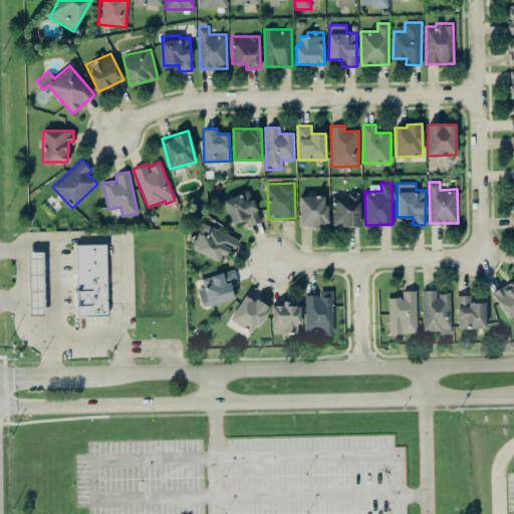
[(248,225),(260,221),(250,190),(224,198),(231,224),(247,219),(248,225)]
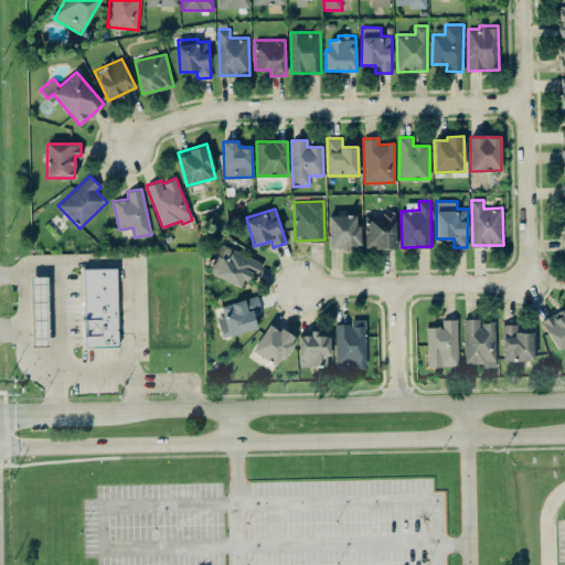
[(364,214),(365,248),(396,248),(395,213),(364,214)]
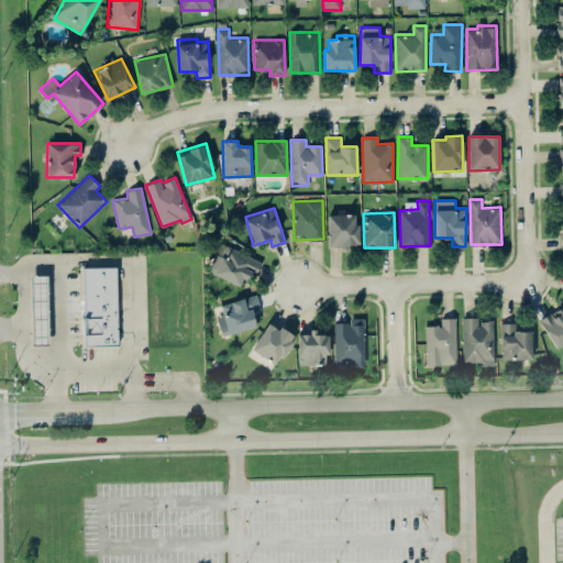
[(328,214),(329,246),(359,245),(357,213),(328,214)]
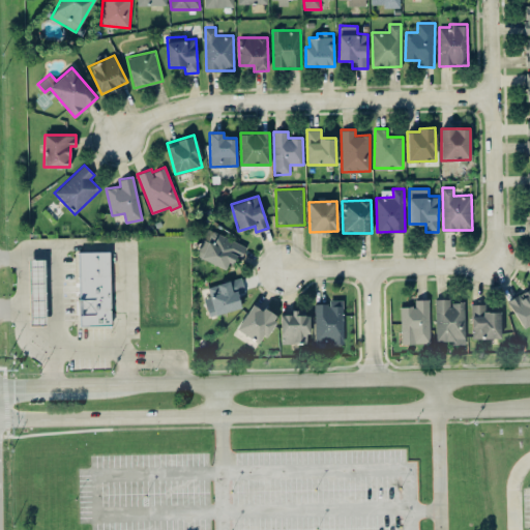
[(226,268),(229,262),(237,265),(244,244),(208,231),(198,258),(226,268)]
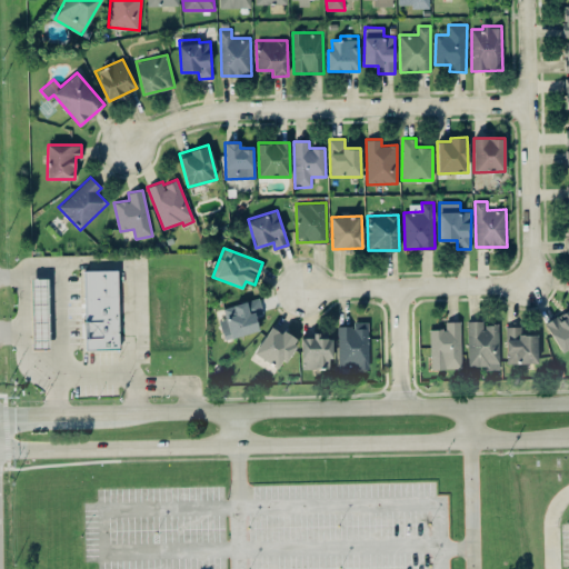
[(119,349),(86,350),(85,270),(117,269),(119,349)]
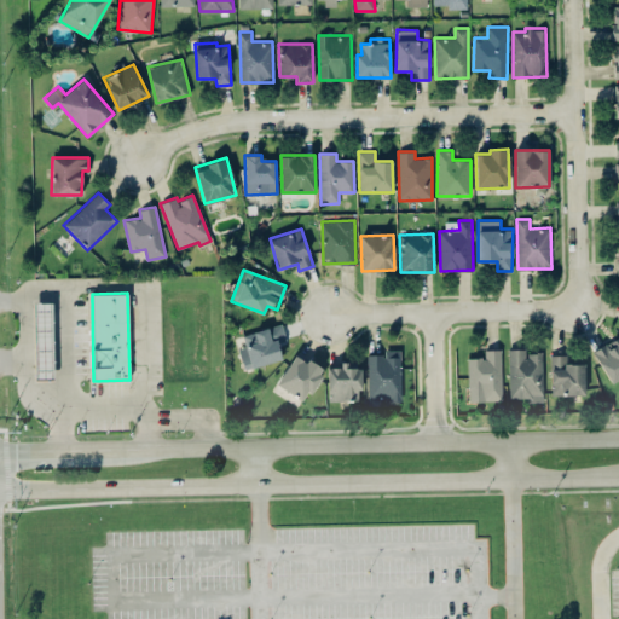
[(34,302),(52,302),(53,380),(35,380),(34,302)]
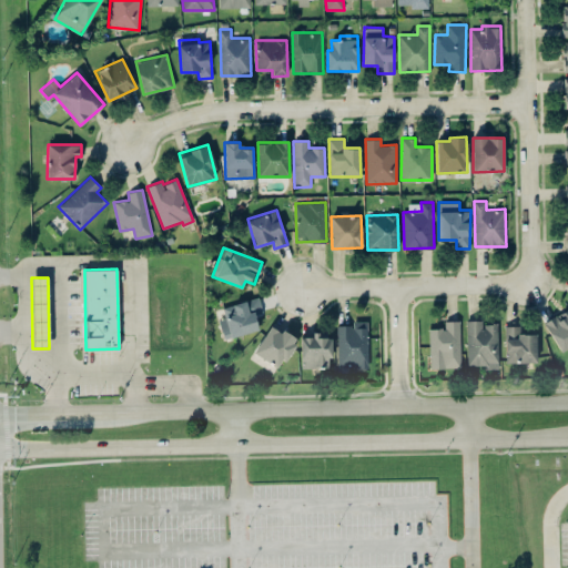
[(259,330),(254,313),(263,311),(259,297),(222,307),(225,317),(219,320),(224,340),(259,330)]
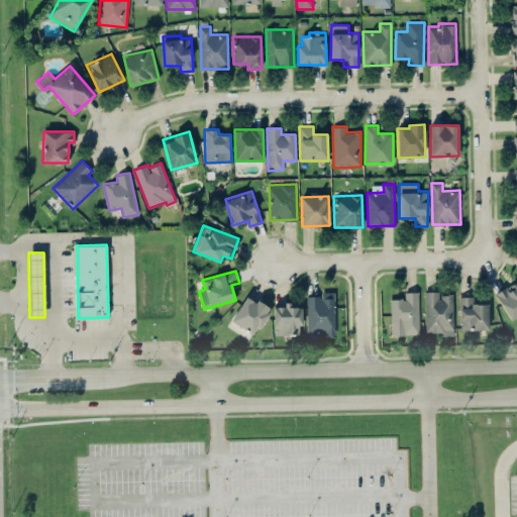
[(516,280),(495,293),(511,321),(516,318),(516,319),(516,280)]
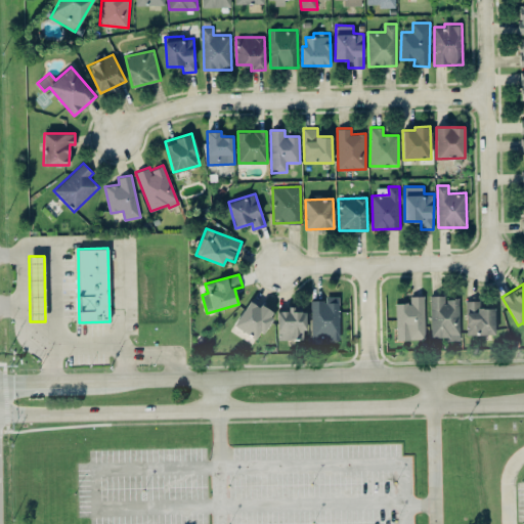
[(459,339),(460,298),(445,298),(445,296),(430,295),(430,338),(459,339)]
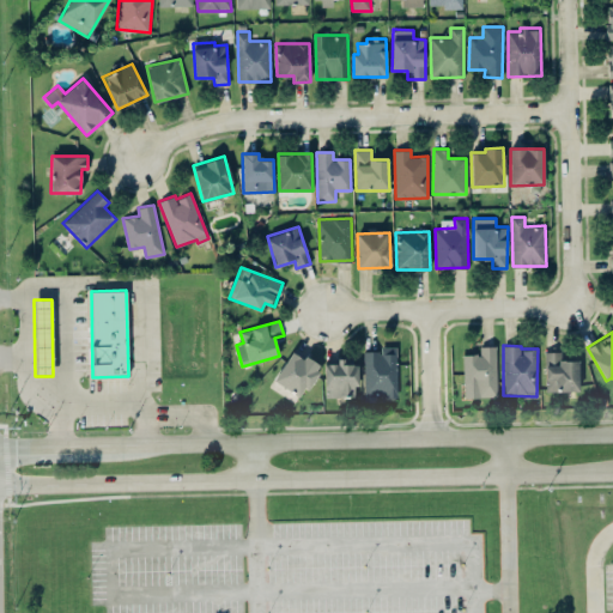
[(398,395),(396,346),(381,347),(381,351),(363,351),(365,396),(398,395)]
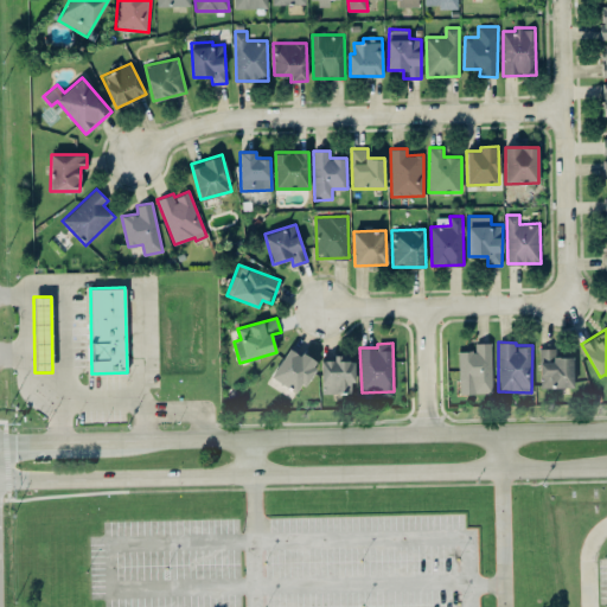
[(459,394),(492,393),(491,343),(475,343),(475,351),(458,351),(459,394)]
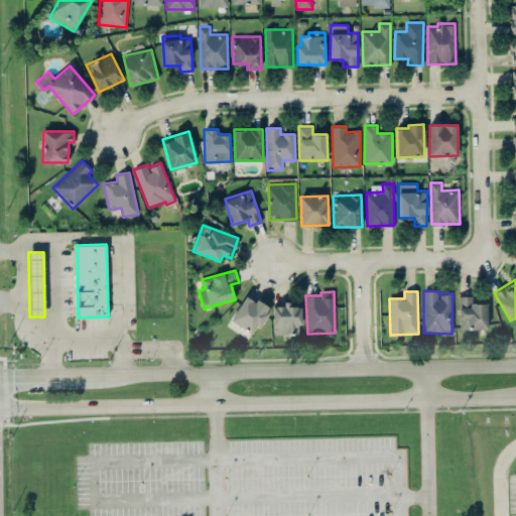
[(269,308),(247,294),(230,320),(253,335),(269,308)]
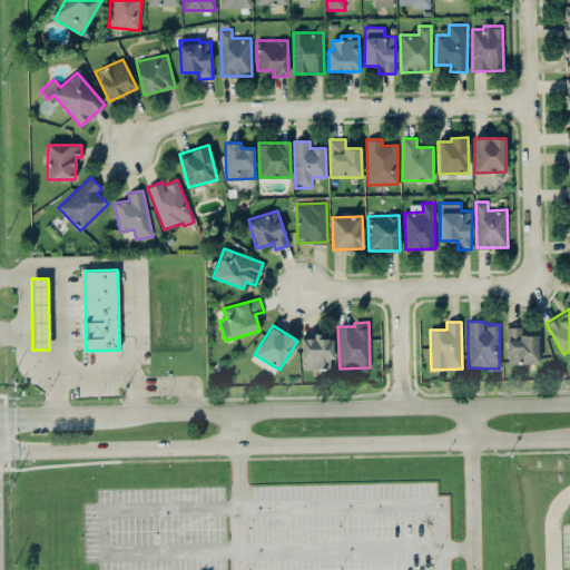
[(507,364),(538,363),(537,335),(521,335),(521,326),(507,327),(507,364)]
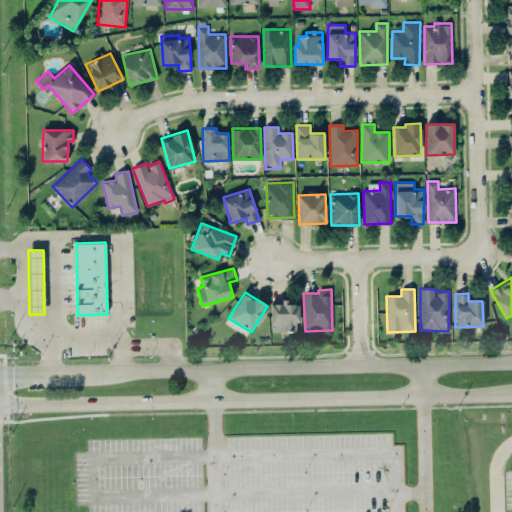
[(271,331),(298,331),(297,299),(282,299),(282,303),(271,303),(271,331)]
